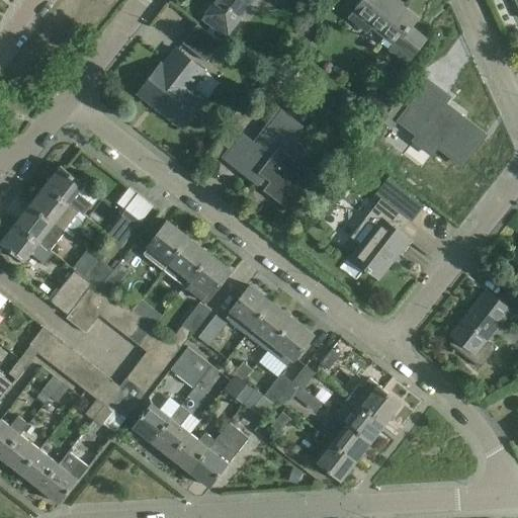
[(217,0),(201,19),(226,38),(241,19),(255,0),(217,0)]
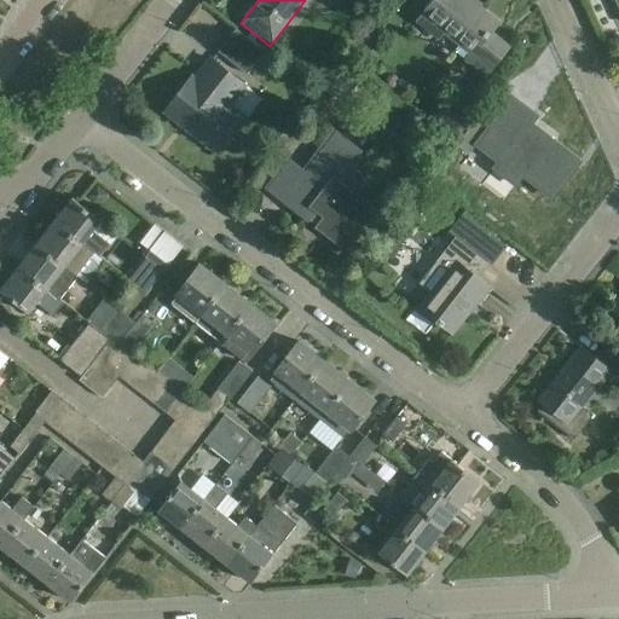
[(467,0),(435,0),(417,24),(438,40),(443,33),(458,45),(455,51),(486,75),(507,48),(489,34),(497,23),(468,0),(467,0)]
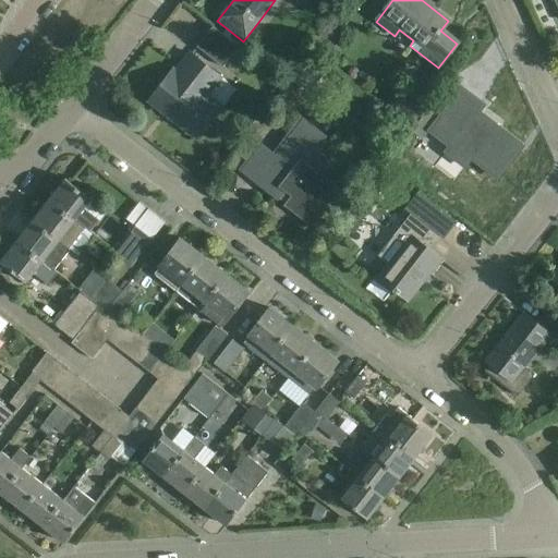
[(334,21),(317,43),(327,51),(344,29),(334,21)]
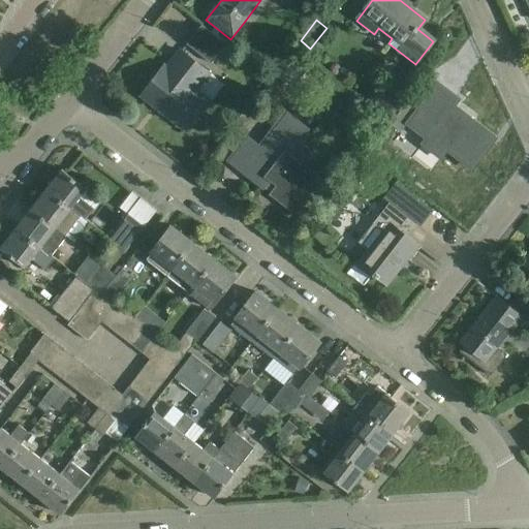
[(224,47),(199,28),(186,44),(211,64),(224,47)]
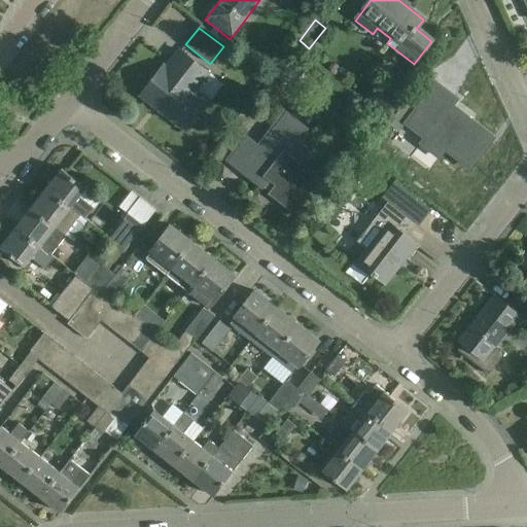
[(197,64),(180,51),(165,70),(162,68),(141,94),(187,130),(208,104),(187,89),(194,80),(199,84),(208,73),(197,64)]
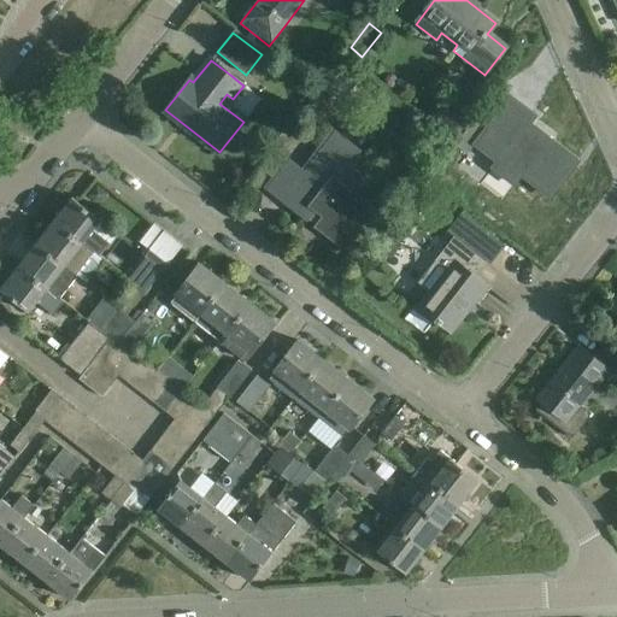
[(476,117),(454,145),(466,154),(475,145),(483,151),(498,162),(493,169),(513,184),(521,175),(550,198),(574,166),(573,166),(553,151),(545,145),(548,140),(532,127),(528,124),(534,116),(507,97),(486,124),(476,117)]
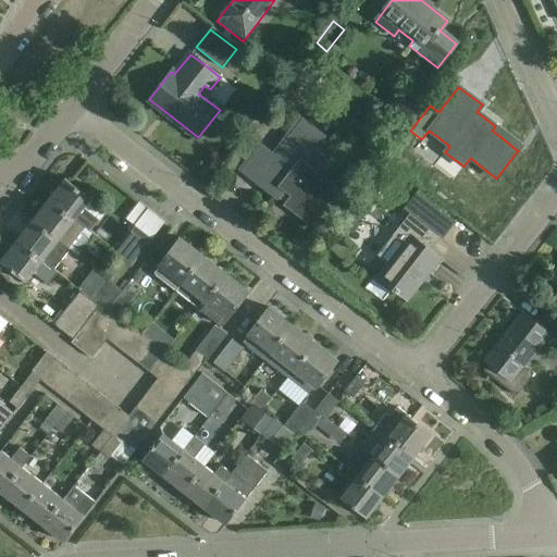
[(263,119),(260,123),(260,128),(264,132),(270,131),(273,126),(273,121),(269,118),(263,119)]
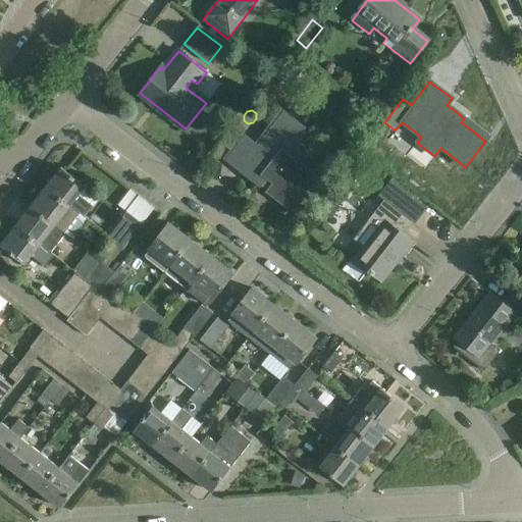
[(305,129),(281,112),(257,145),(244,135),(224,159),(286,207),(311,175),(285,155),(305,129)]
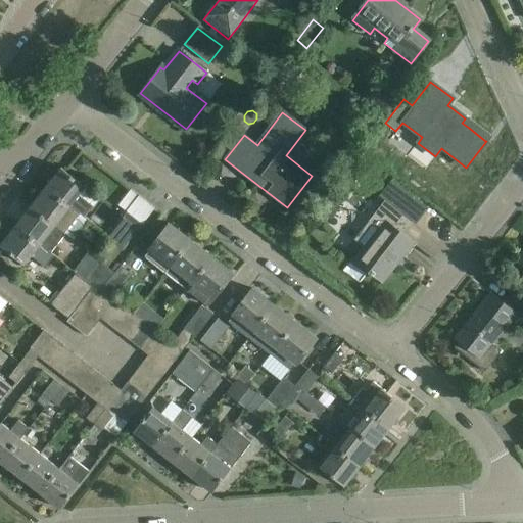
[(92,164),(82,156),(75,165),(80,172),(81,171),(87,170),(92,164)]
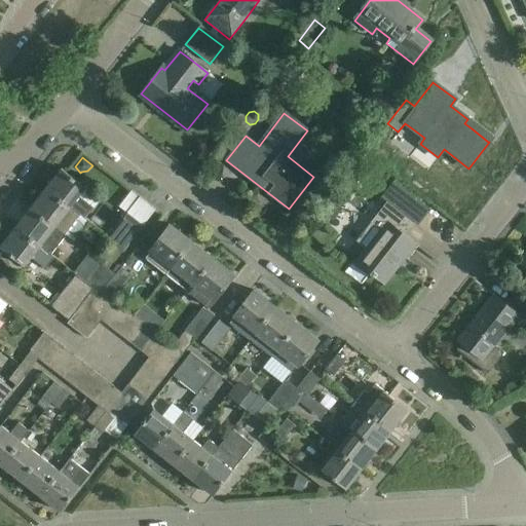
[(58,199),(83,220),(92,208),(78,197),(85,188),(61,168),(45,189),(58,199)]
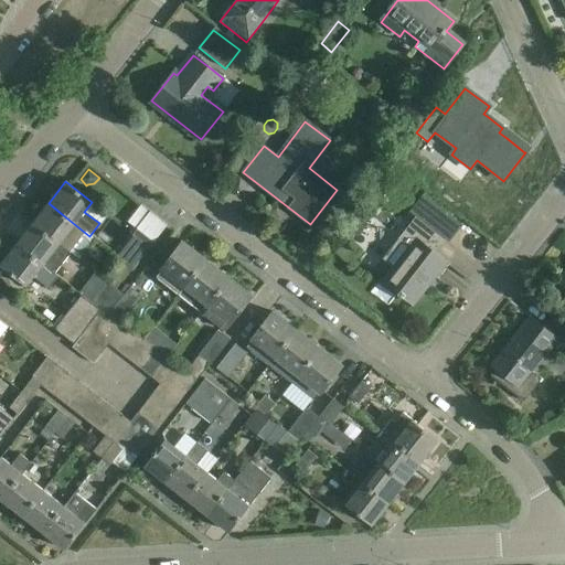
[(49,203),(32,224),(70,254),(71,253),(80,260),(95,241),(89,236),(49,203)]
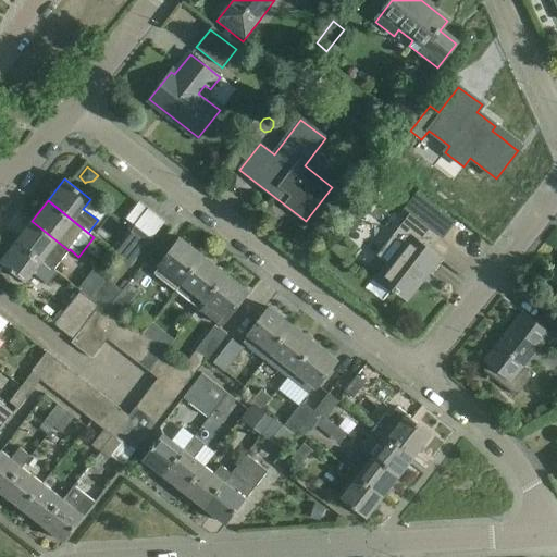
[(438,236),(409,213),(376,256),(390,265),(379,277),(407,299),(438,258),(428,250),(438,236)]
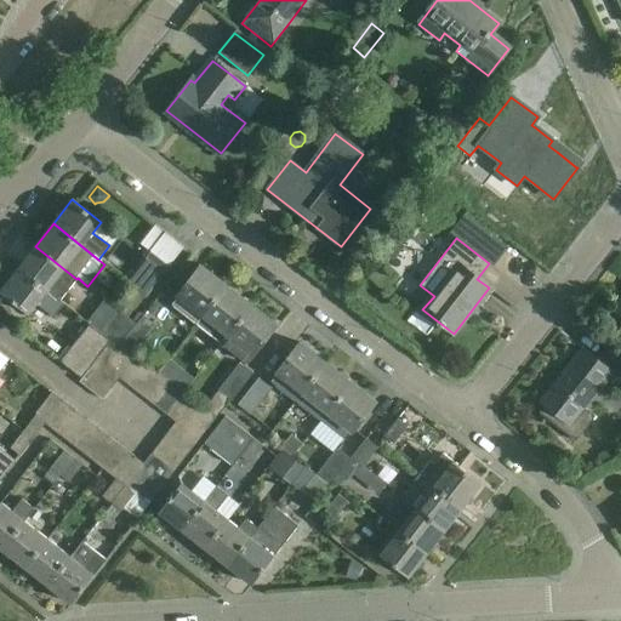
[(77,279),(35,246),(18,269),(63,306),(63,305),(60,301),(77,279)]
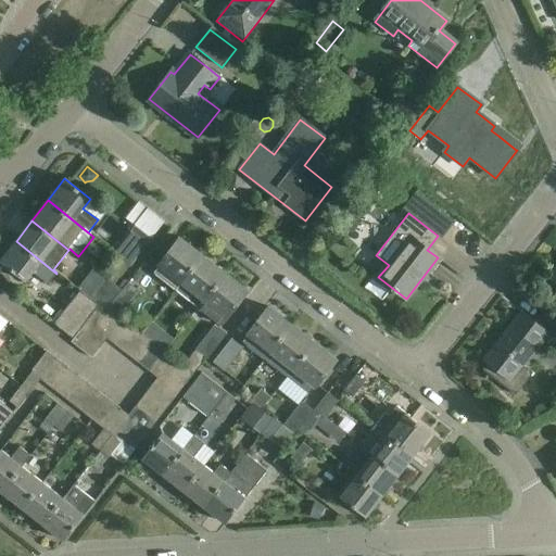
[(114,251),(114,252),(122,257),(130,264),(142,250),(151,239),(135,226),(114,251)]
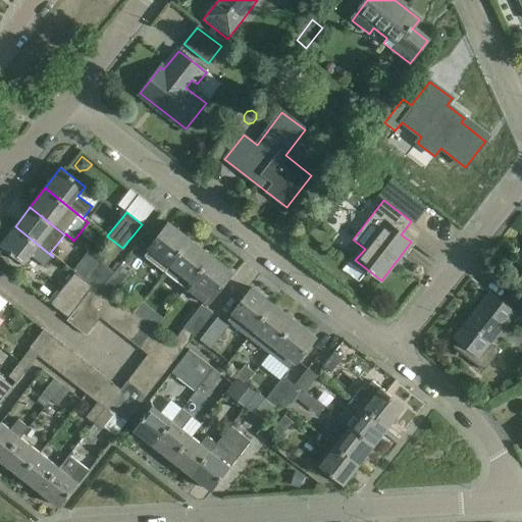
[(165,273),(190,241),(168,223),(143,257),(165,273)]
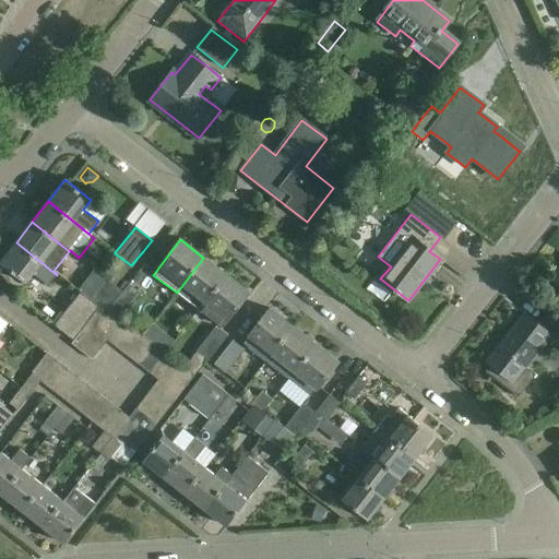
[(57,275),(16,242),(0,262),(0,263),(25,283),(33,274),(48,286),(57,275)]
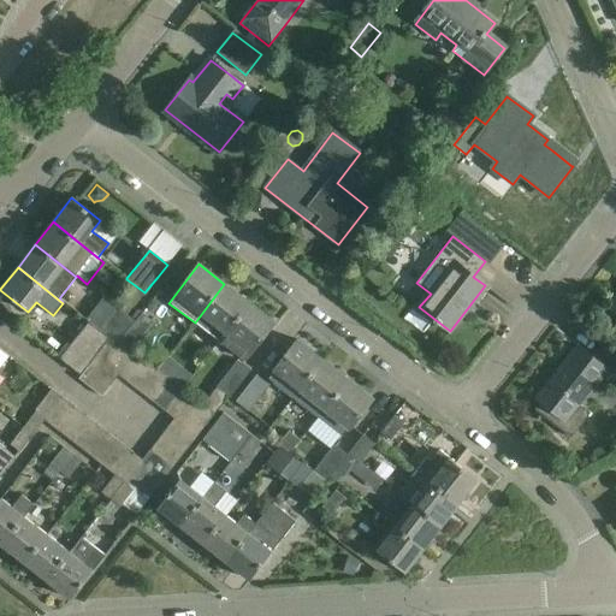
[(250,303),(224,284),(195,323),(220,343),(250,303)]
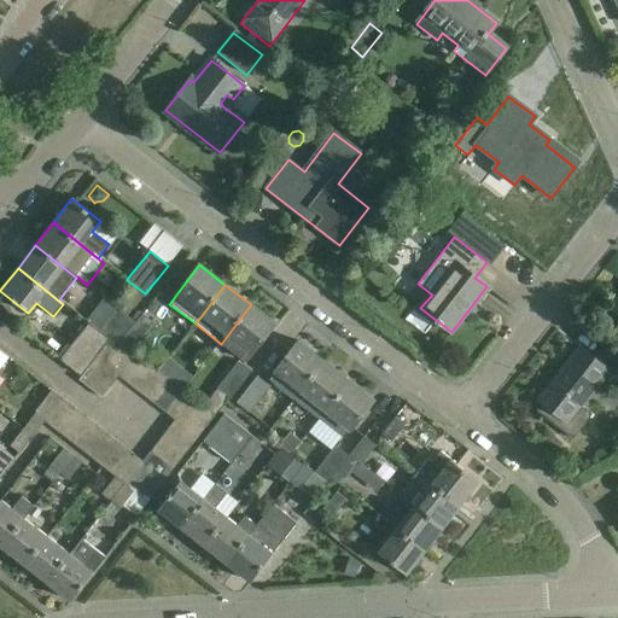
[(135,286),(122,303),(132,310),(145,293),(135,286)]
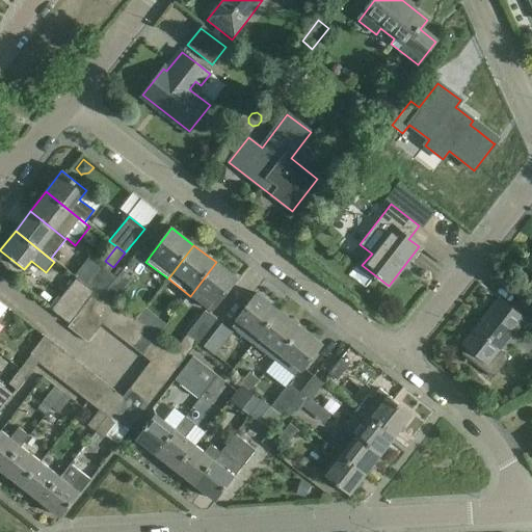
[(216,262),(190,296),(211,313),(237,278),(216,262)]
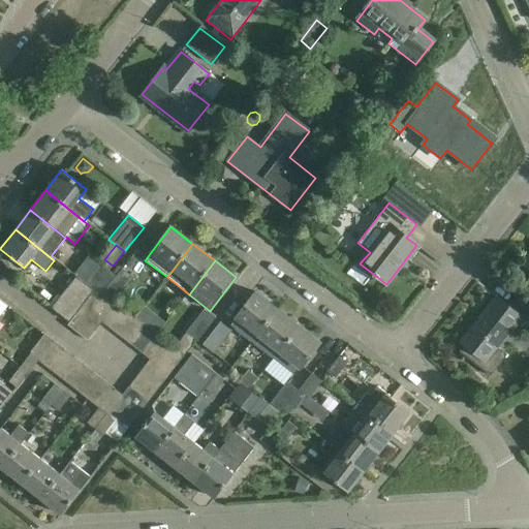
[(100,265),(86,284),(94,289),(94,290),(97,286),(103,291),(116,276),(100,265)]
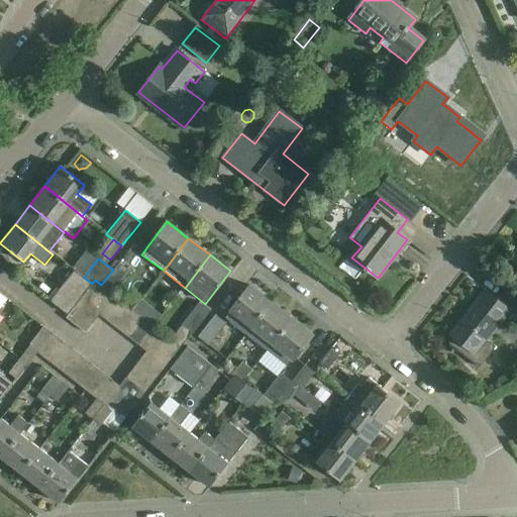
[(113,270),(101,285),(113,294),(130,272),(119,263),(113,270)]
